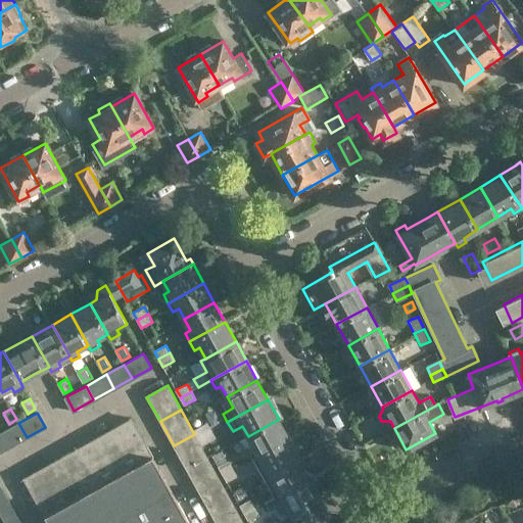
[(131,418),(95,437),(111,465),(146,445),(131,418)]
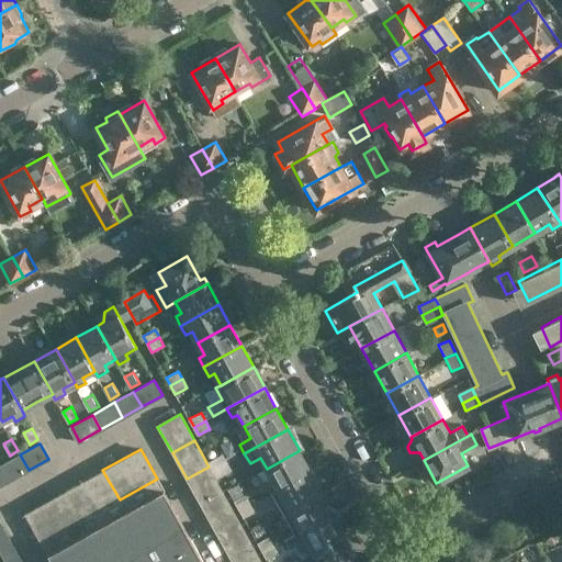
[(311,470),(300,450),(267,469),(272,479),(267,482),(272,492),(311,470)]
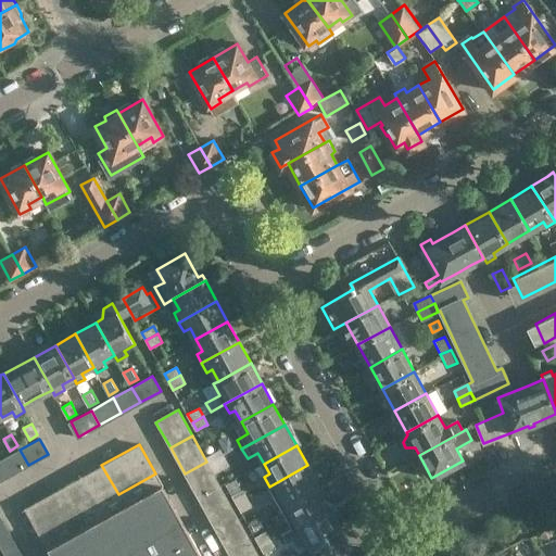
[(213,463),(222,458),(225,456),(220,449),(209,454),(213,463)]
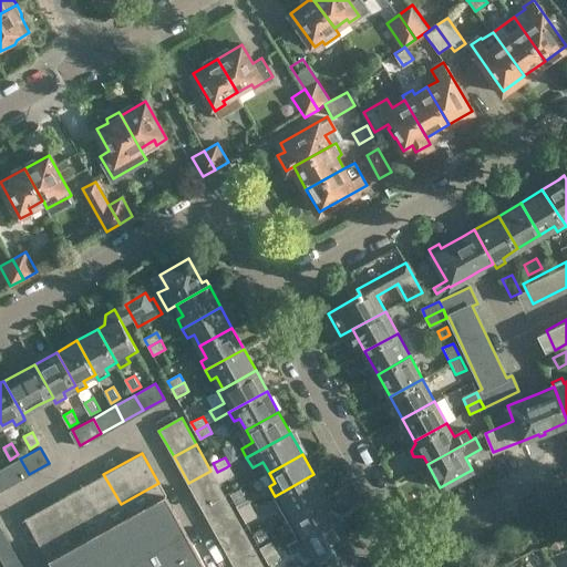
[(20,459),(0,470),(0,475),(7,486),(29,474),(20,459)]
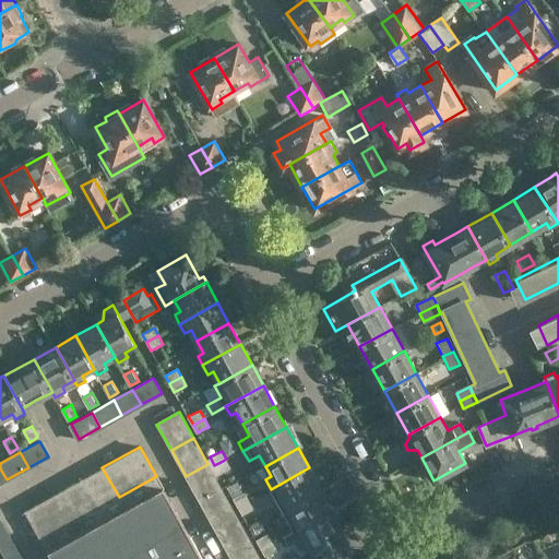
[(218,473),(227,468),(230,466),(226,459),(223,461),(214,465),(218,473)]
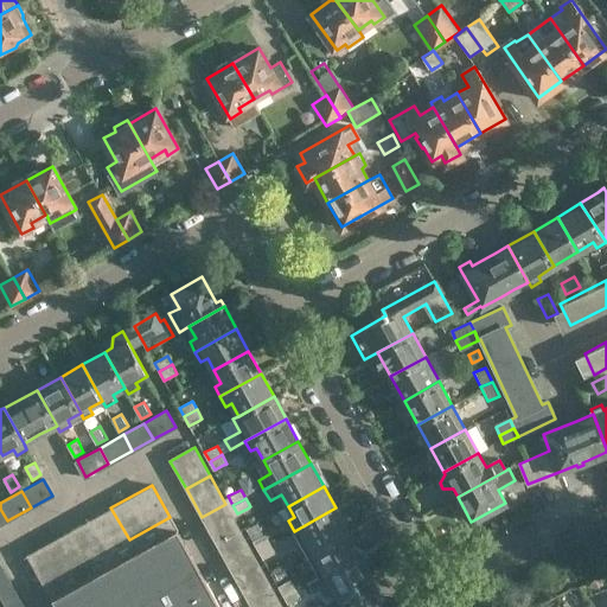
[(241,531),(225,504),(202,517),(217,545),(241,531)]
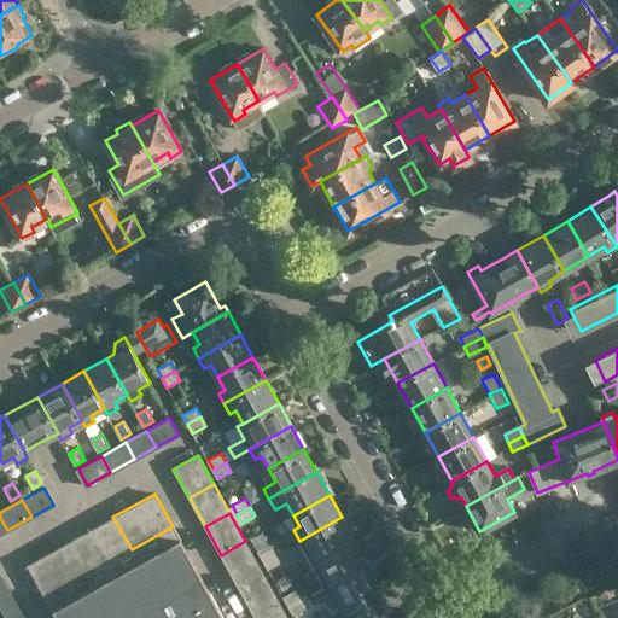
[(112,517),(83,534),(101,566),(132,549),(112,517)]
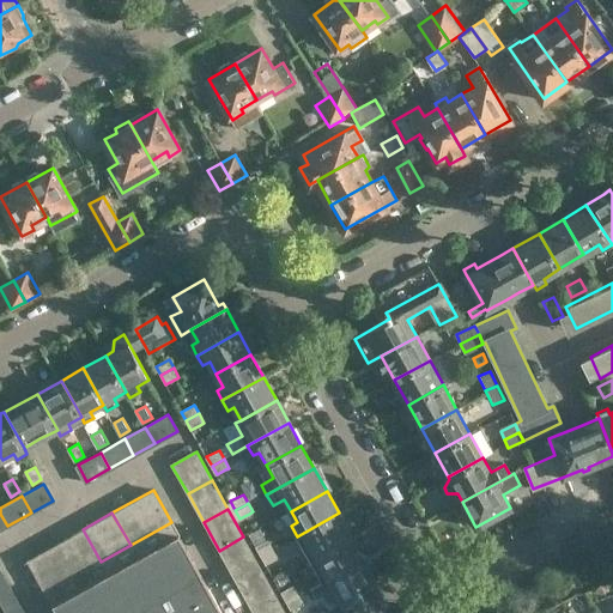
[(310,558),(351,535),(339,513),(297,536),(310,558)]
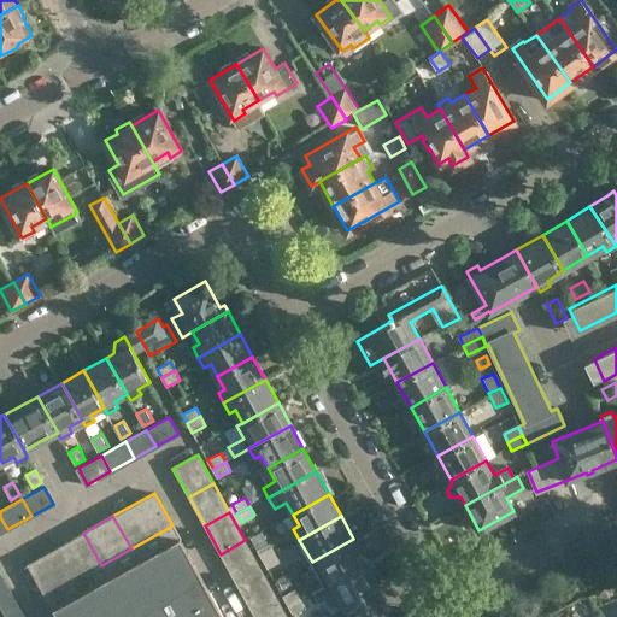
[(223,616),(172,526),(131,548),(101,565),(47,597),(58,616),(223,616)]
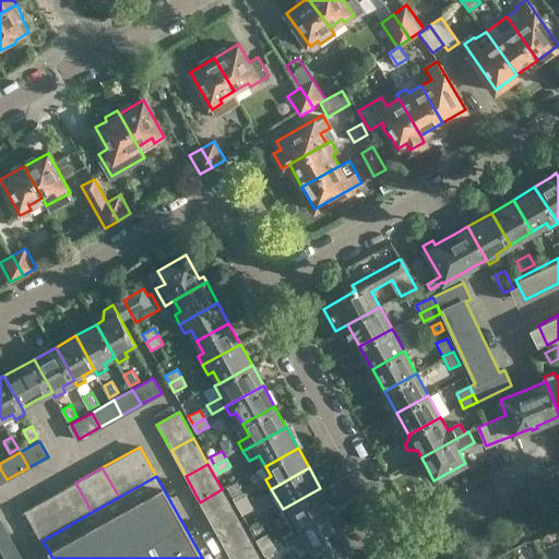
[(92,512),(75,483),(27,510),(43,540),(92,512)]
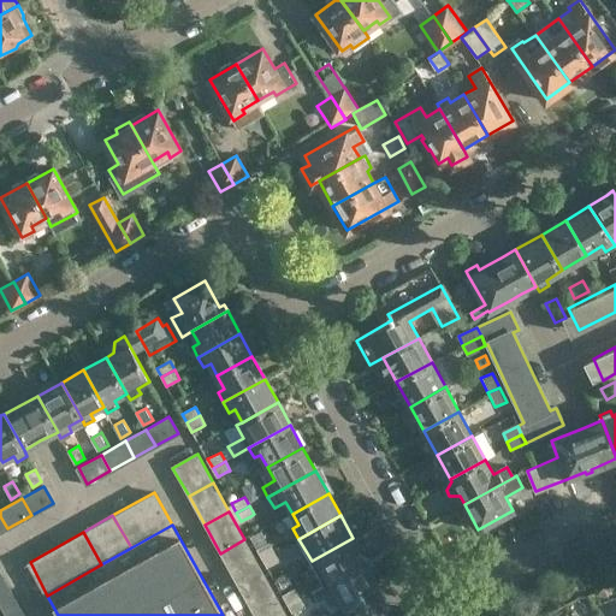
[(353,538),(312,561),(324,584),(366,561),(353,538)]
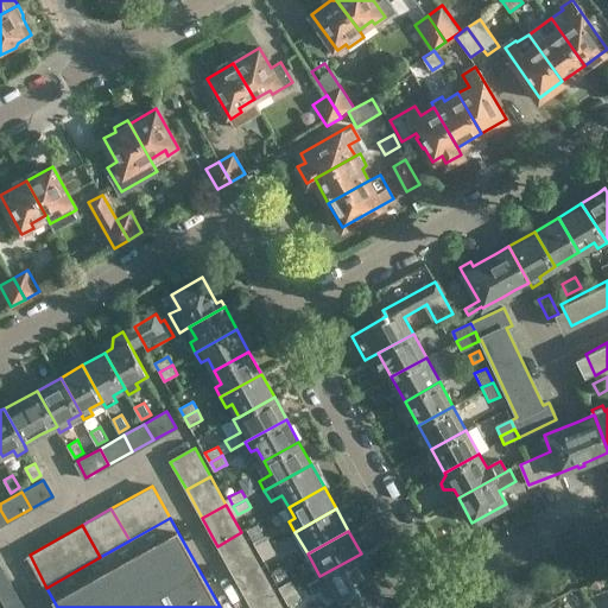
[(241,532),(217,546),(233,574),(257,561),(241,532)]
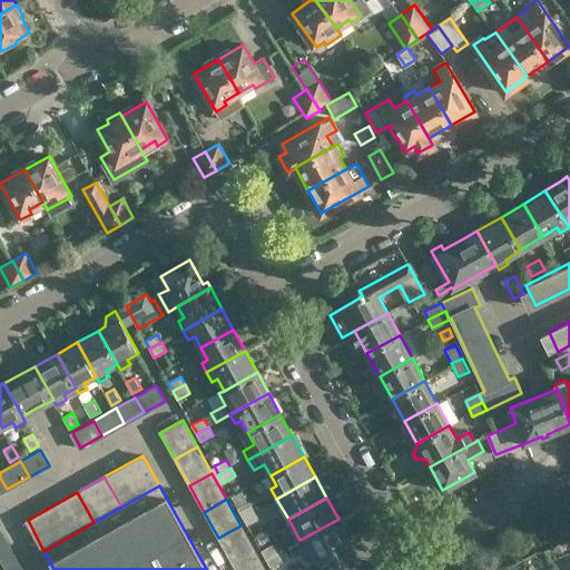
[(242,517),(251,512),(254,511),(249,502),(237,509),(242,517)]
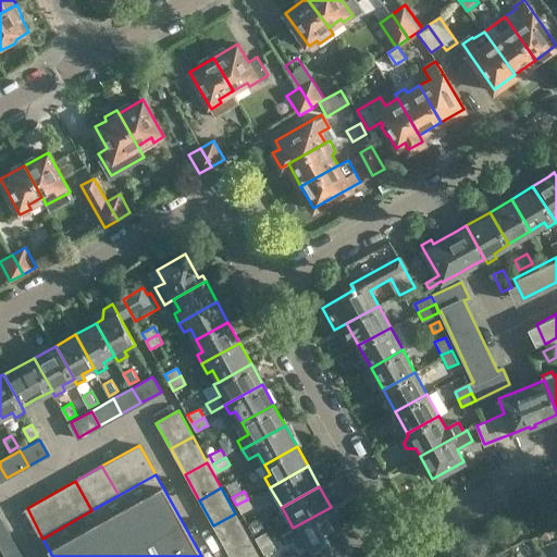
[(240,514),(249,509),(252,507),(248,499),(245,500),(236,505),(240,514)]
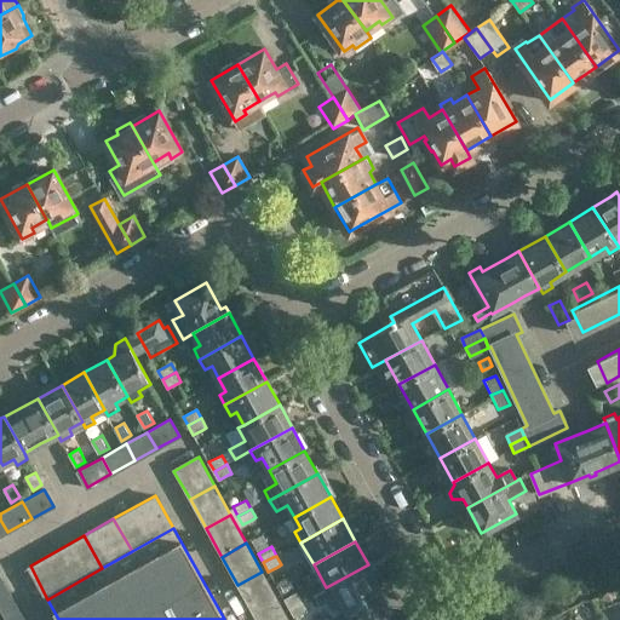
[(368,564),(326,587),(315,593),(321,606),(327,602),(333,614),(344,608),(380,589),(368,564)]
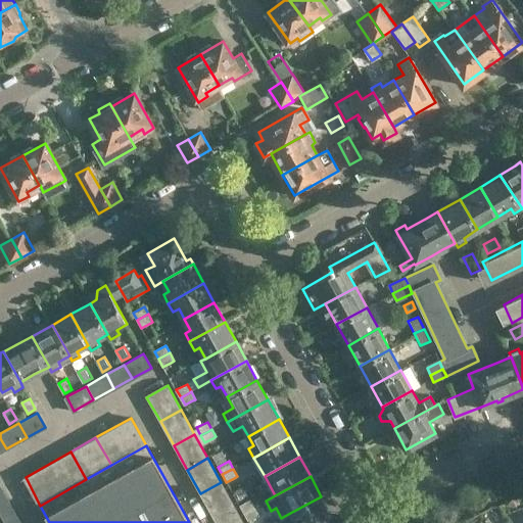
[(235,507),(221,482),(200,493),(214,518),(235,507)]
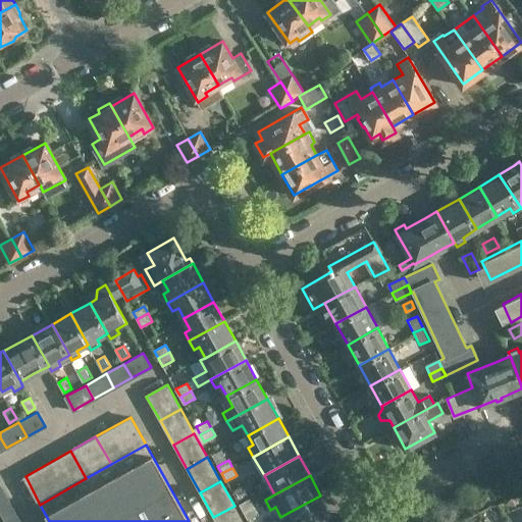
[(0,505),(9,500),(0,484),(0,505)]
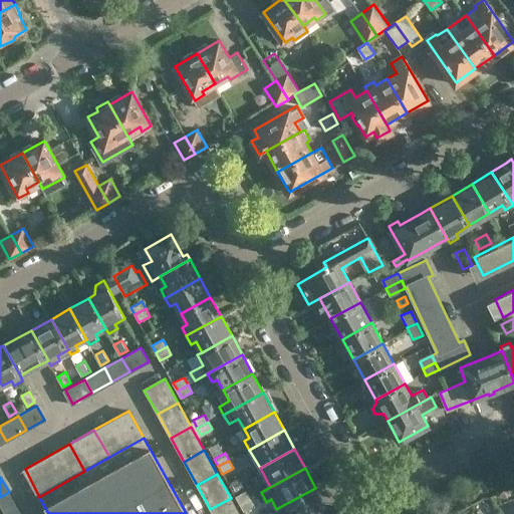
[(329,513),(322,499),(315,488),(285,504),(290,513),(329,513)]
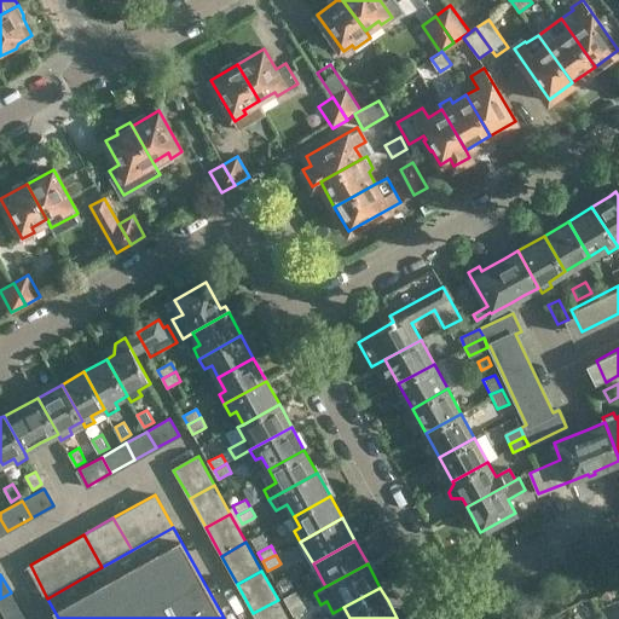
[(288,607),(296,602),(300,600),(295,591),(283,599),(288,607)]
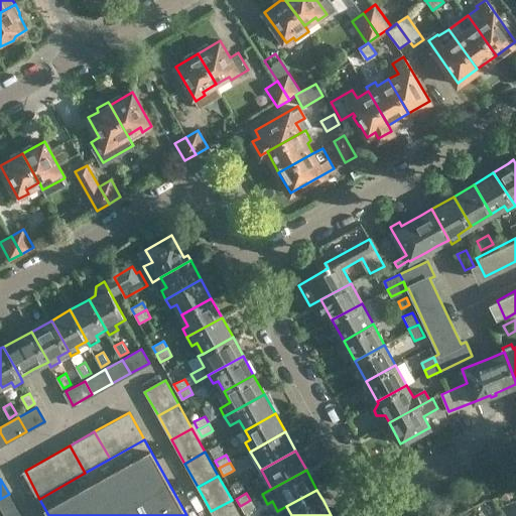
[(9,494),(0,499),(0,504),(6,515),(19,515),(20,515),(9,494)]
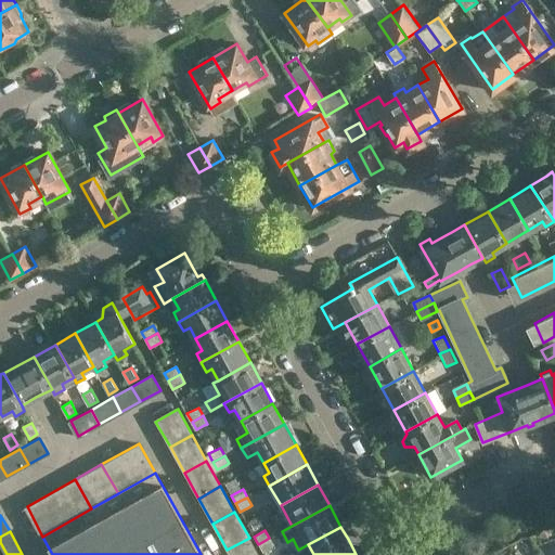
[(258,554),(249,538),(227,550),(230,554),(258,554)]
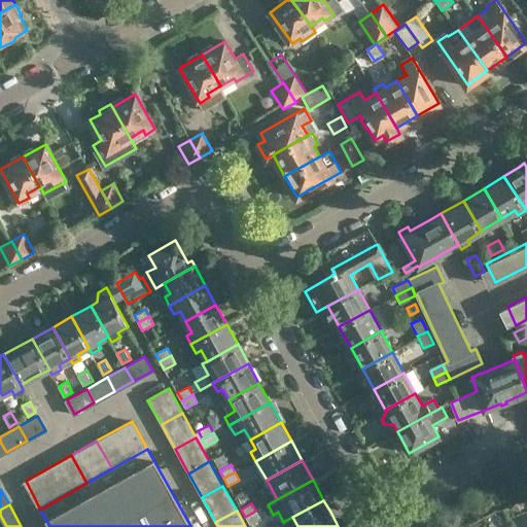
[(249,525),(257,521),(260,519),(255,511),(252,513),(245,517),(249,525)]
